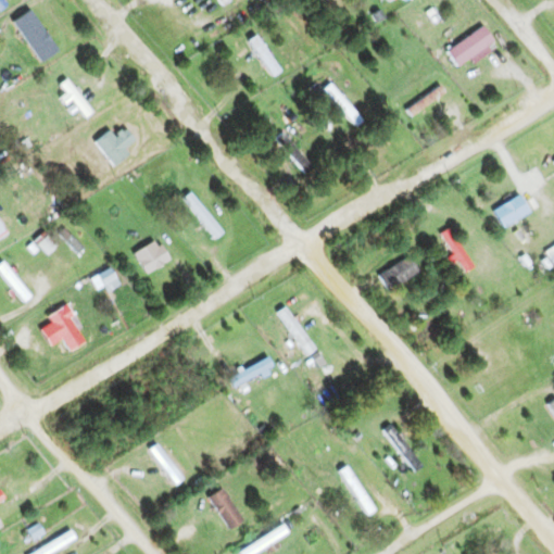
[(12,26),(39,57),(52,46),(25,15),(12,26)]
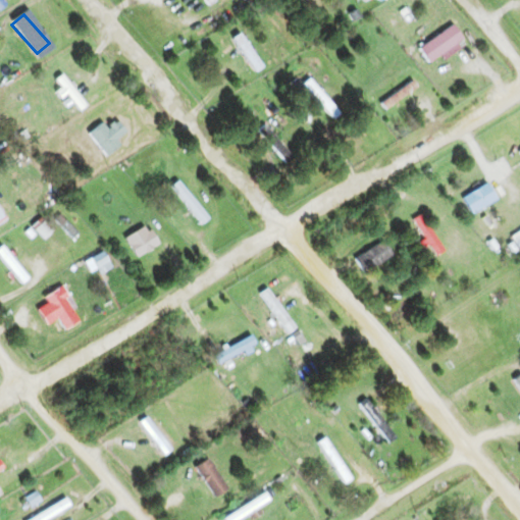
[(465,39),(455,23),(421,47),(431,62),(465,39)]
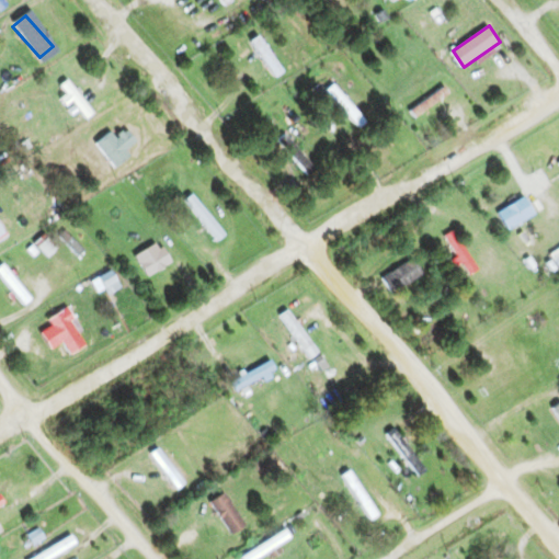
[(274,69),(280,66),(260,37),(254,41),(274,69)]
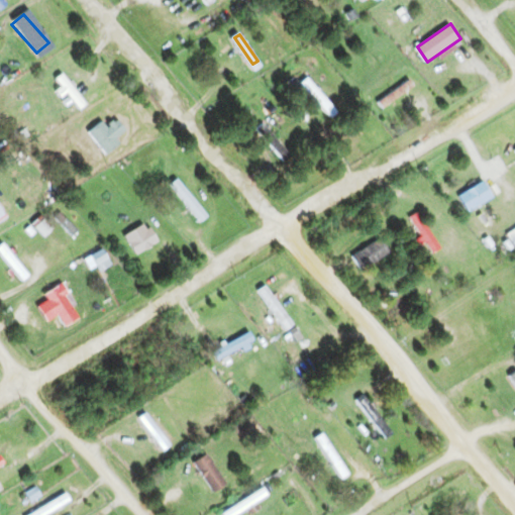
[(58,80),(80,105),(85,101),(62,76),(58,80)]
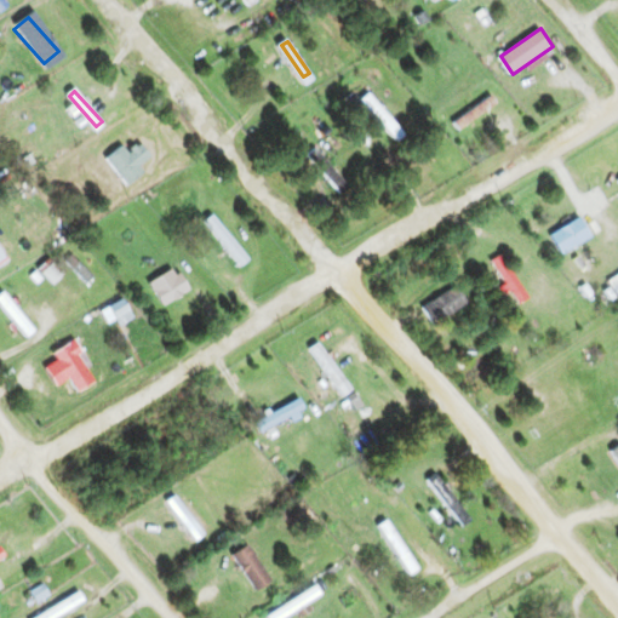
[(361,99),(398,141),(406,133),(370,92),(361,99)]
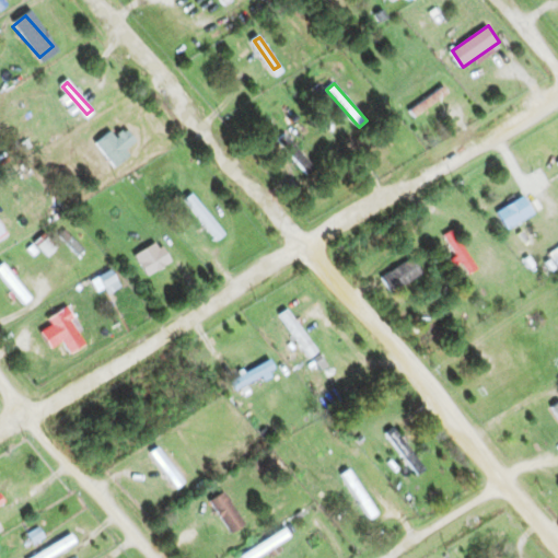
[(449,94),(444,86),(410,108),(415,115),(449,94)]
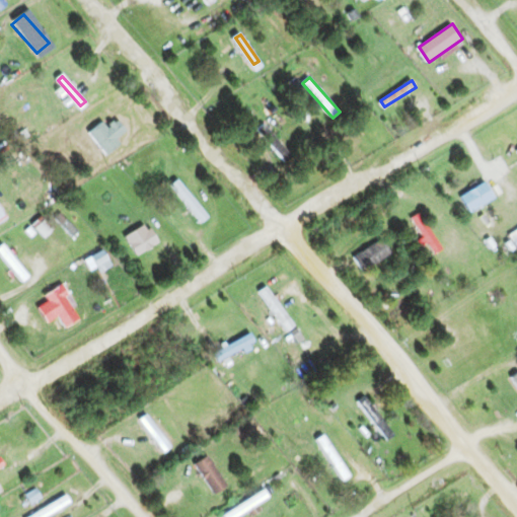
[(107,127),(103,121),(89,131),(106,154),(122,144),(117,138),(127,131),(119,120),(107,127)]
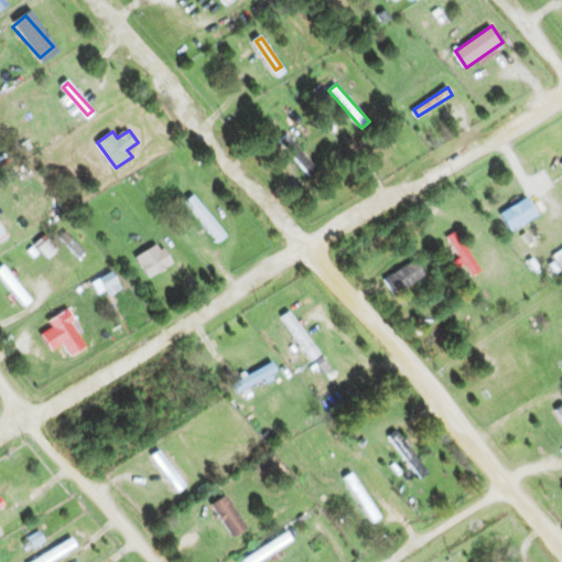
[(280,140),(312,176),(320,169),(288,133),(280,140)]
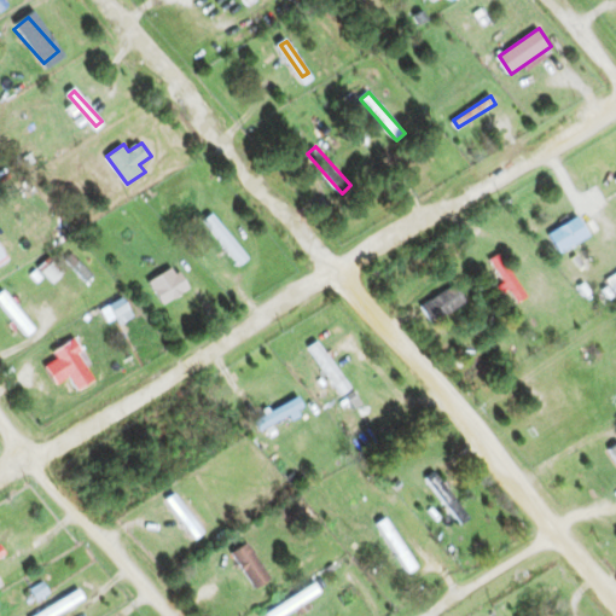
[(204,221),(242,263),(250,256),(213,214),(204,221)]
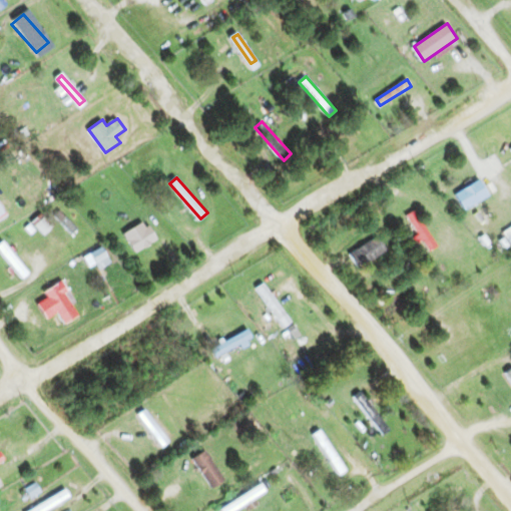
[(456,193),(466,209),(491,194),(481,178),(456,193)]
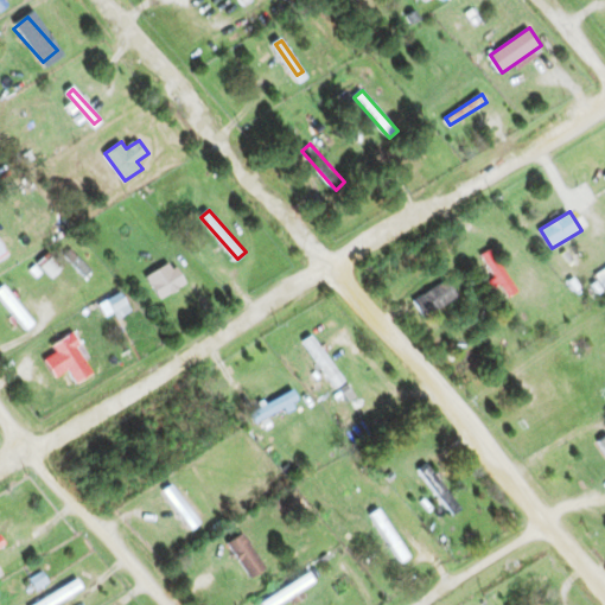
[(518,290),(491,250),(483,256),(511,294),(518,290)]
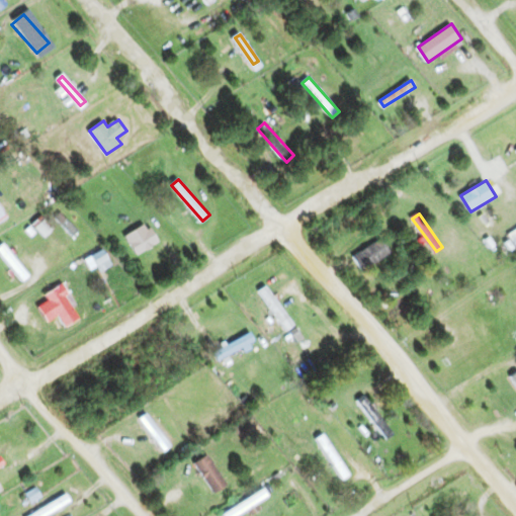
[(54,227),(41,215),(33,224),(46,236),(54,227)]
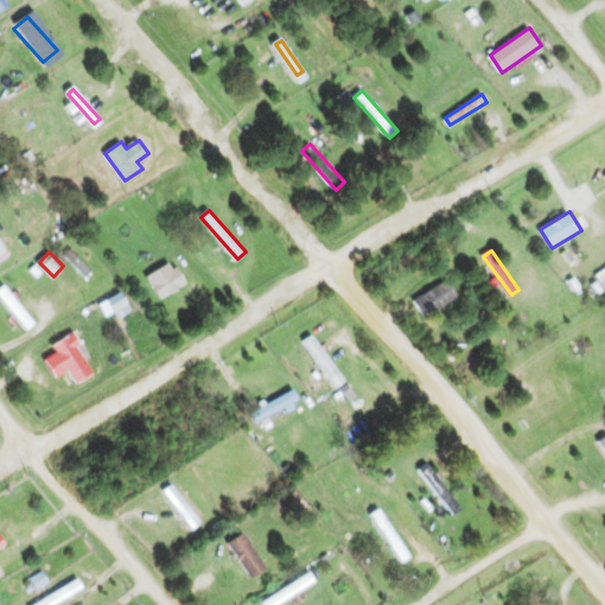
[(151,281),(160,298),(188,281),(178,266),(151,281)]
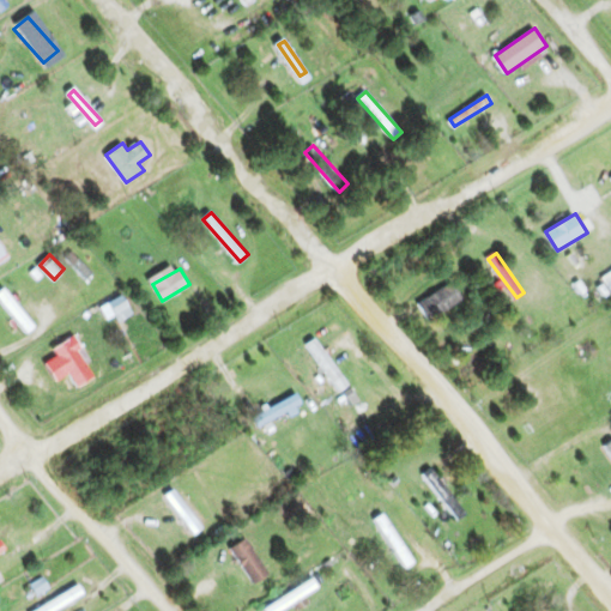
[(418,301),(429,320),(465,301),(454,282),(418,301)]
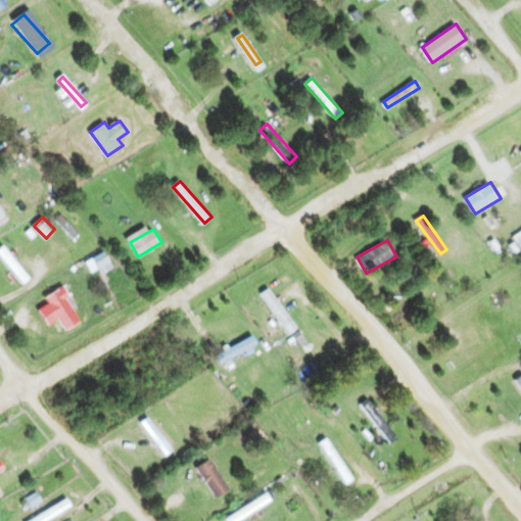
[(0,248),(0,252),(22,284),(30,279),(5,245),(0,248)]
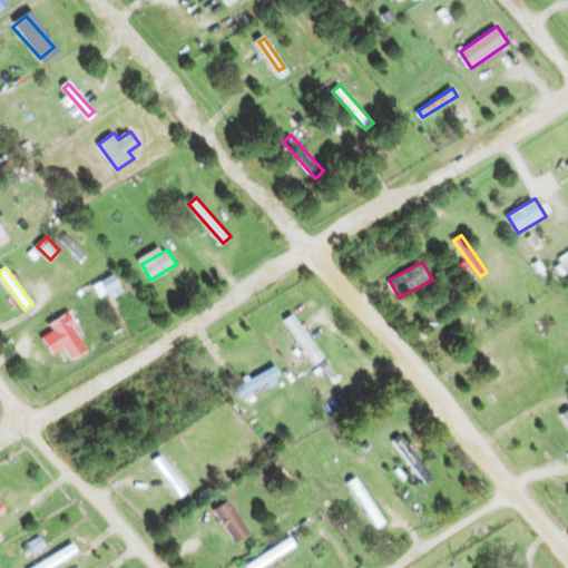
[(66,345),(74,360),(89,351),(67,313),(50,322),(55,331),(43,338),(52,353),(66,345)]
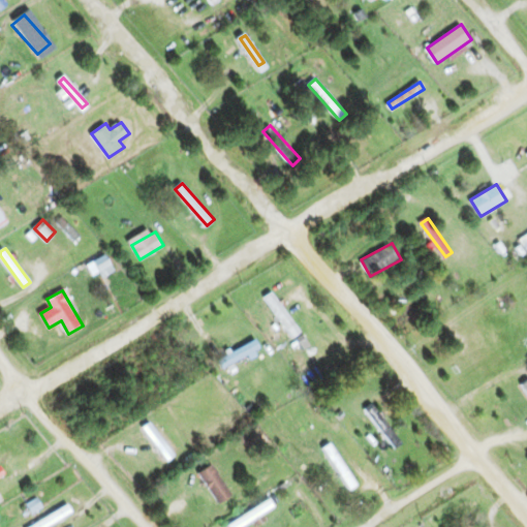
[(365,408),(395,447),(403,441),(373,402),(365,408)]
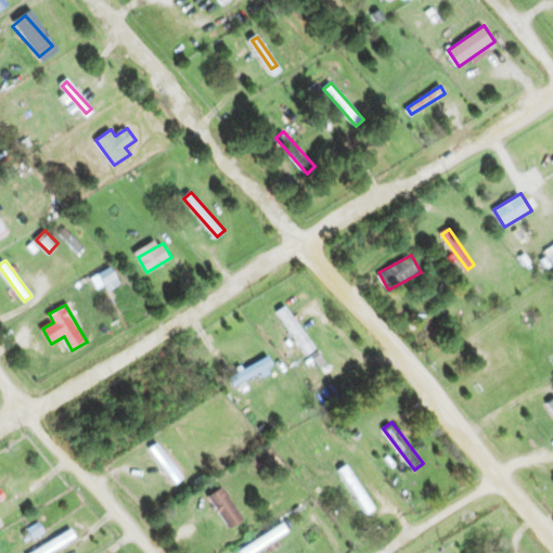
[(338,470),(369,511),(375,505),(346,464),(338,470)]
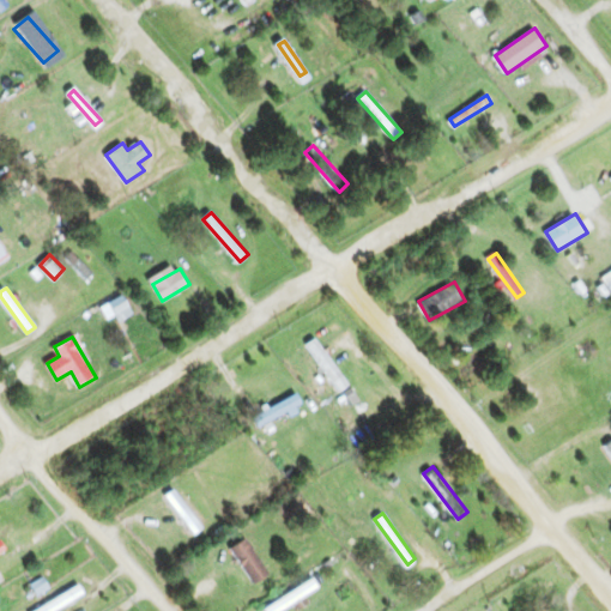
[(278,610),(320,588),(314,579),(262,606),(265,610),(278,610)]
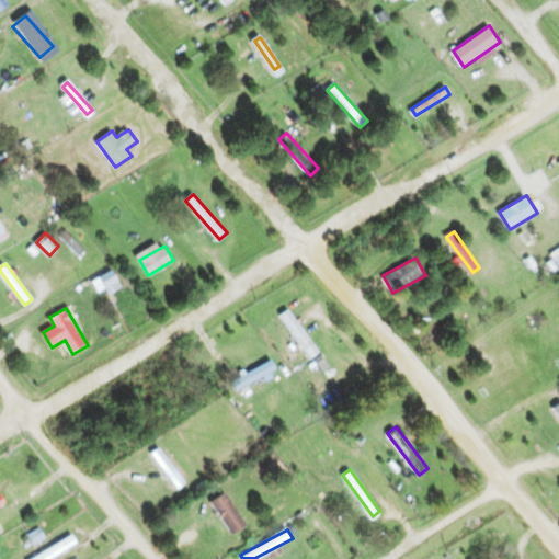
[(48,558),(78,543),(72,534),(27,558),(48,558)]
